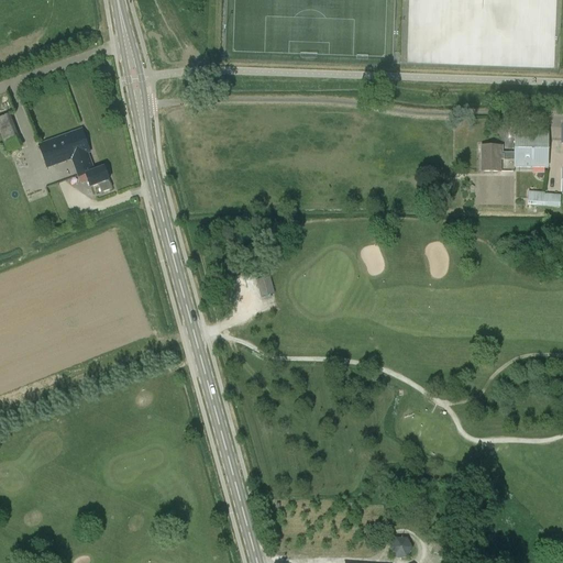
[(0,118),(0,131),(6,145),(22,139),(11,113),(0,118)]
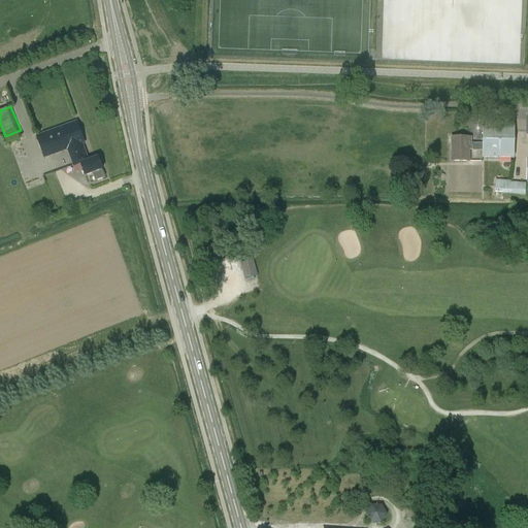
[(80,163),(88,160),(83,144),(85,143),(76,122),(36,136),(44,158),(67,150),(73,166),(80,164),(80,163)]
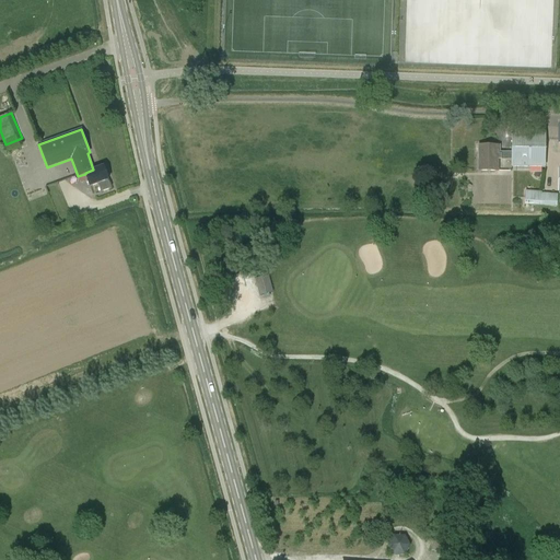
[(498,171),(498,160),(511,160),(511,167),(546,168),(546,131),(511,131),(511,152),(499,152),(499,146),(479,146),(479,171),(498,171)]
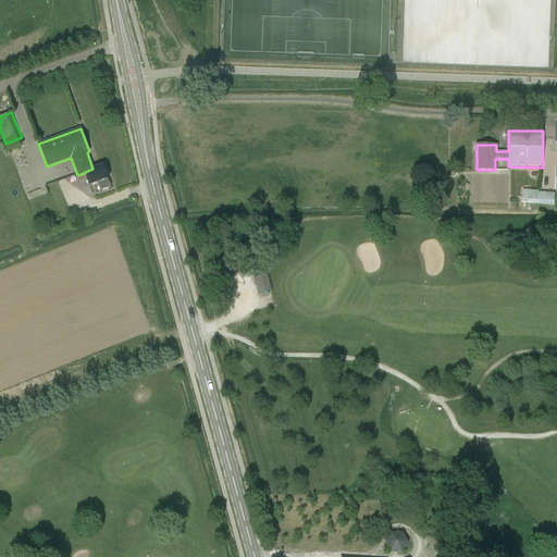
[(85,173),(77,175),(81,183),(87,180),(89,186),(98,183),(100,190),(110,187),(107,180),(108,180),(103,165),(93,169),(85,172),(85,173)]
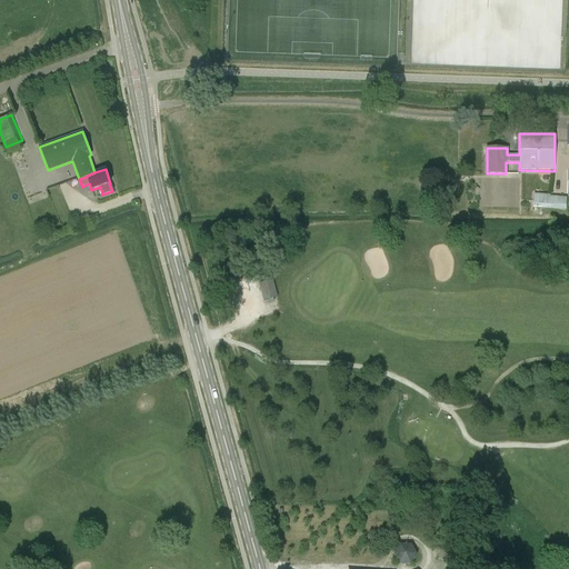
[(535,195),(533,208),(566,210),(566,198),(549,197),(549,196),(535,195)]
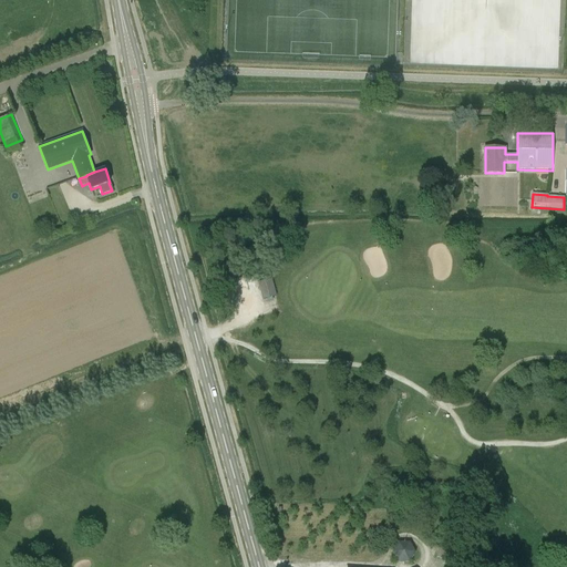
[(263,300),(277,296),(271,279),(258,282),(263,300)]
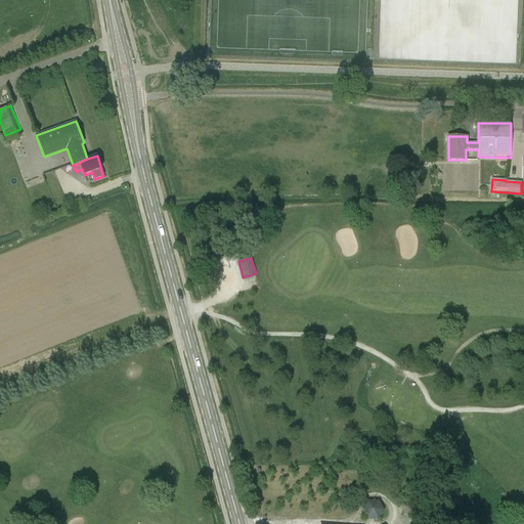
[(368,501),(362,510),(367,519),(378,520),(383,511),(379,501),(368,501)]
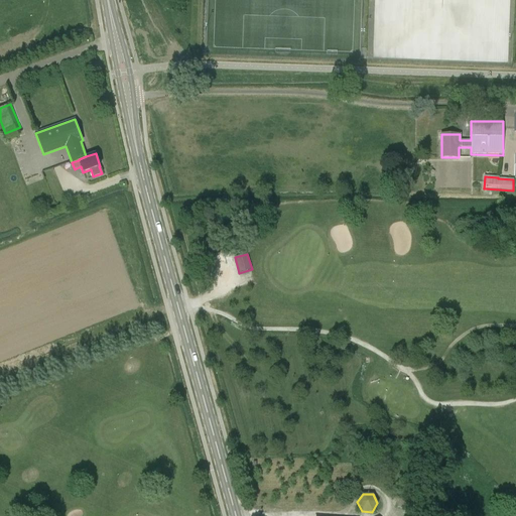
[(412,498),(399,496),(397,507),(411,509),(412,498)]
